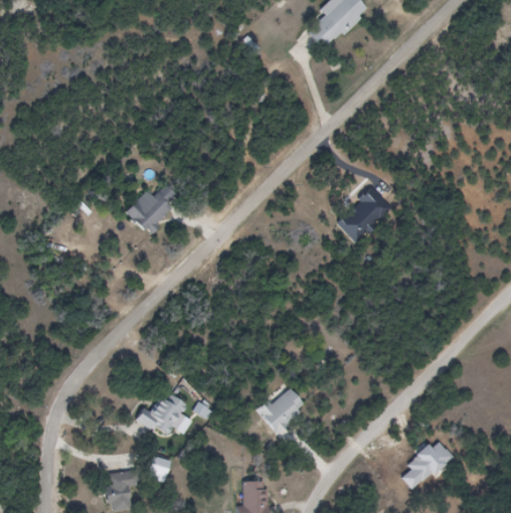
[(306,32),(323,49),(366,7),(358,0),(330,0),(321,9),(325,13),(306,32)]
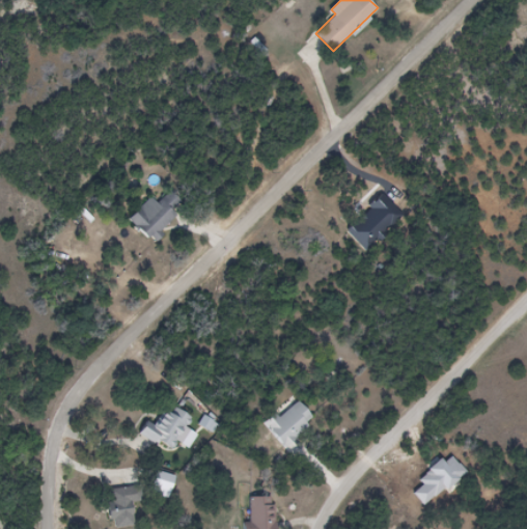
[(153,242),(186,206),(170,191),(161,200),(154,193),(129,219),(153,242)]
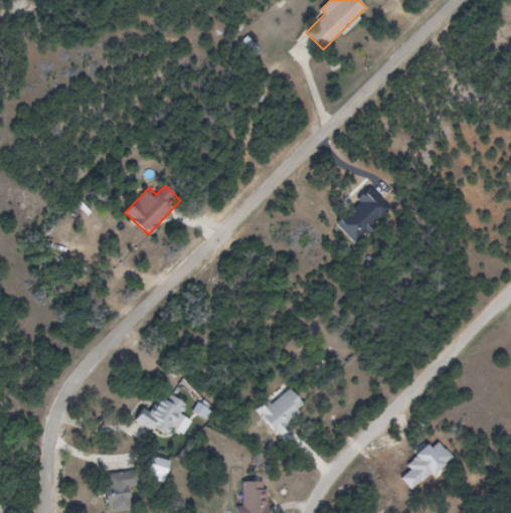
[(302,414),(298,408),(303,405),(291,388),(270,403),(268,400),(257,408),(275,434),(302,414)]
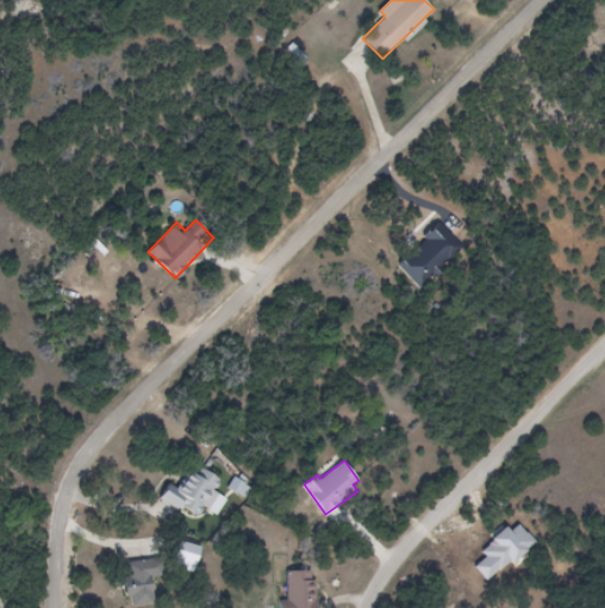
[(187,470),(179,486),(168,481),(160,497),(203,520),(223,479),(201,469),(198,476),(187,470)]
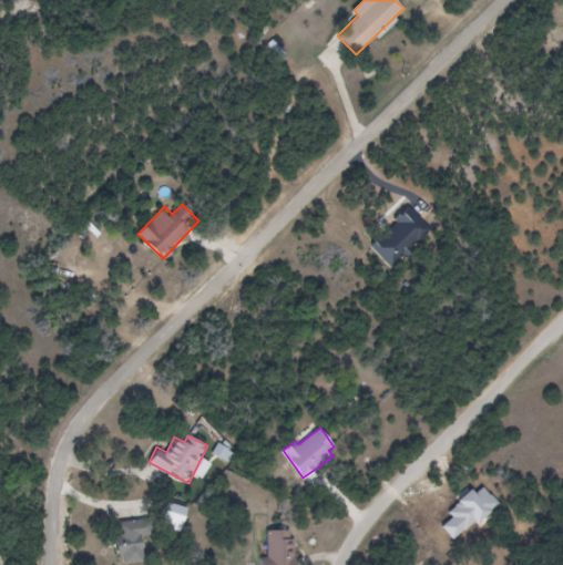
[(123,563),(144,560),(141,535),(153,534),(151,519),(114,523),(118,553),(122,553),(123,563)]
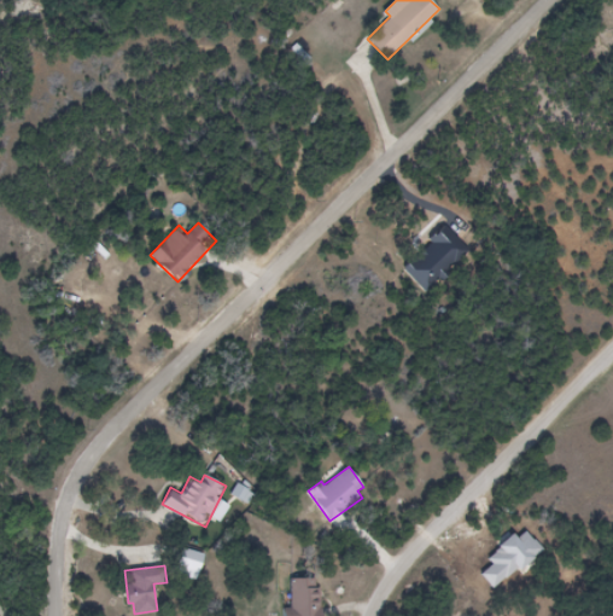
[(320,615),(320,579),(292,579),(292,608),(285,608),(284,615),(320,615)]
